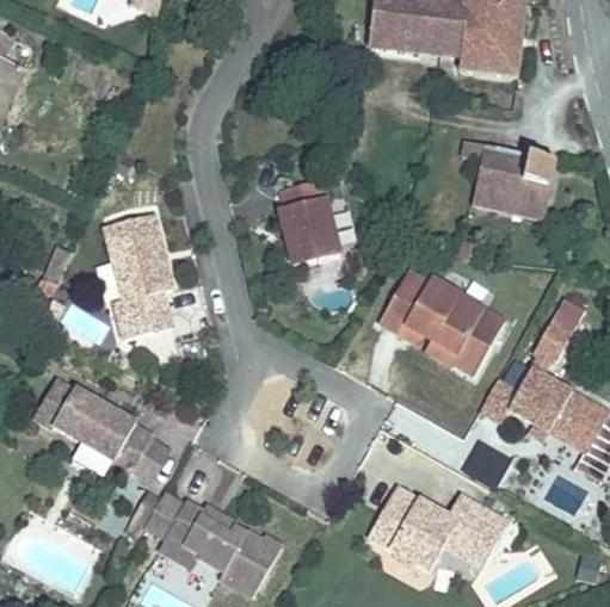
[(142,0),(131,0),(129,6),(140,11),(145,1),(142,0)]
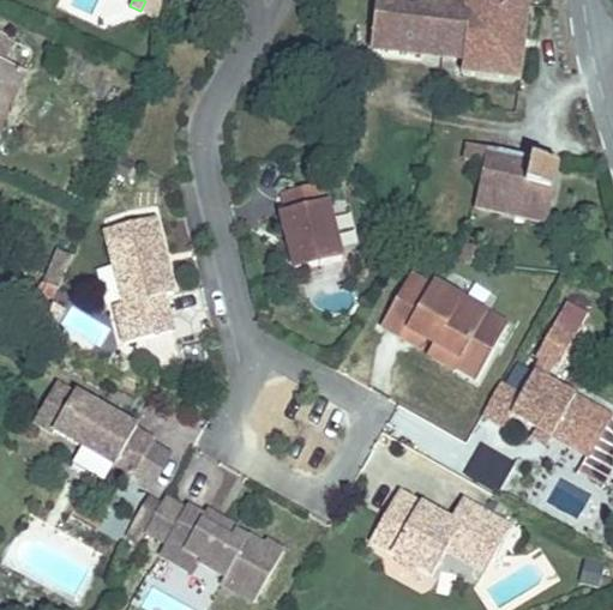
[(158,18),(161,0),(143,0),(145,1),(140,11),(158,18)]
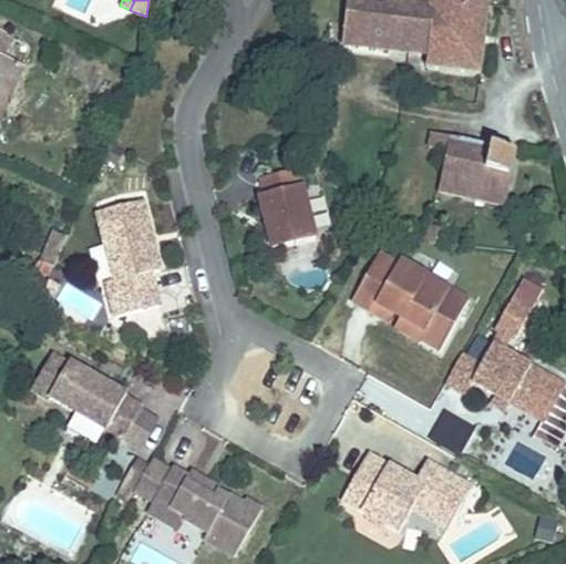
[(486,2),(486,0),(346,0),(341,42),(389,48),(394,0),(433,0),(426,52),(424,64),(480,71),(487,2),(486,2)]
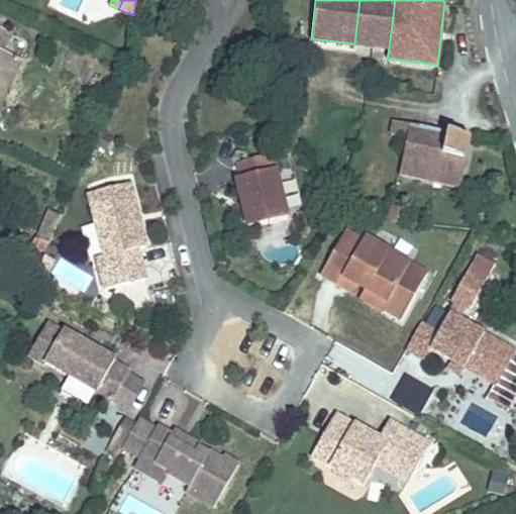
[(389,47),(395,0),(359,0),(354,43),(389,47)]
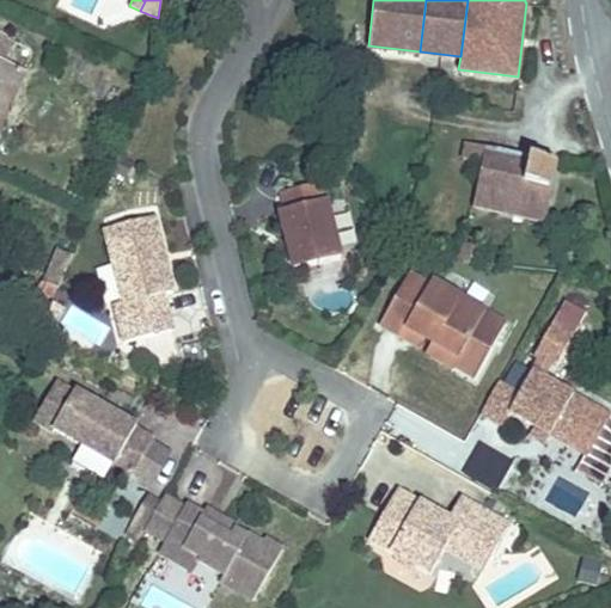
[(0,98),(11,103),(25,69),(1,59),(12,36),(0,30),(0,98)]
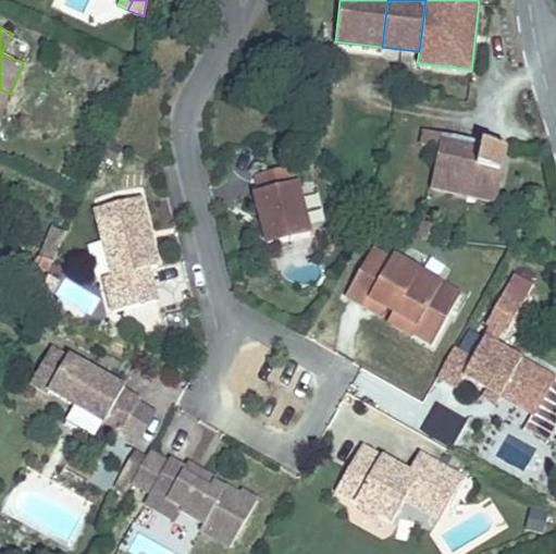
[(291,47),(292,36),(280,36),(280,47),(291,47)]
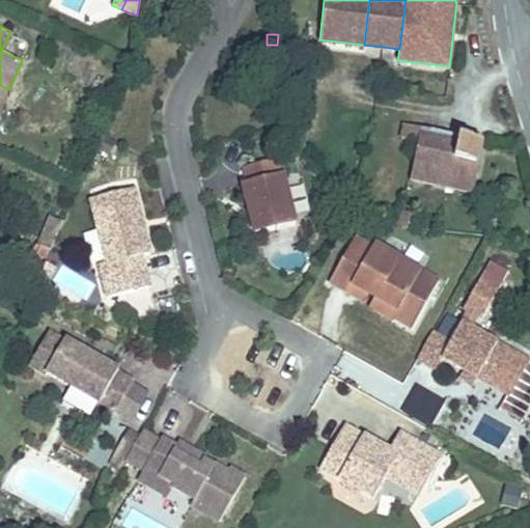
[(0,109),(9,89),(0,85),(0,109)]
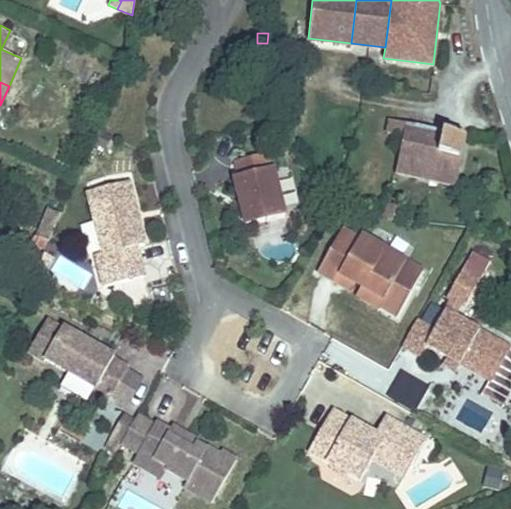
[(402,135),(405,122),(388,118),(387,131),(402,135)]
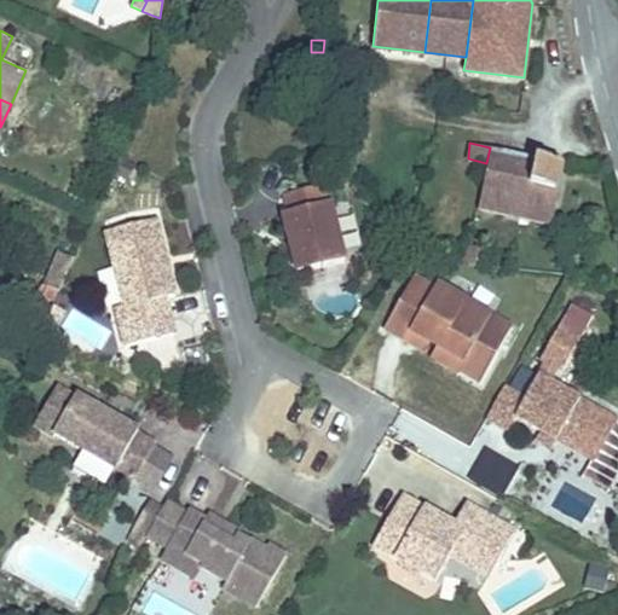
[(504,185),(512,152),(490,148),(486,163),(483,180),(504,185)]
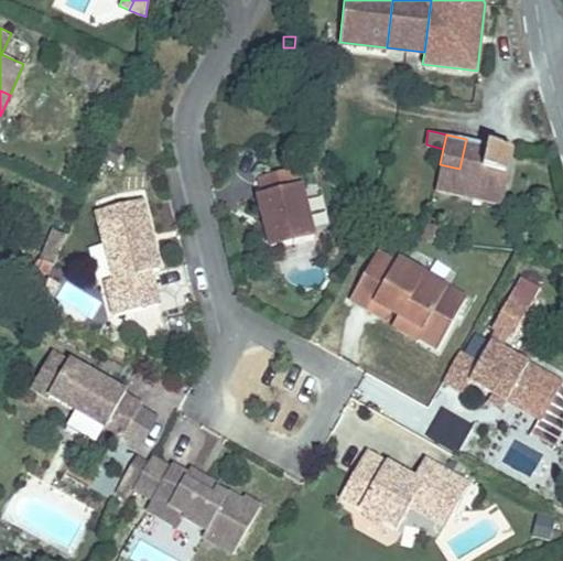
[(499,202),(505,173),(510,149),(466,139),(459,169),(440,164),(435,187),(499,202)]
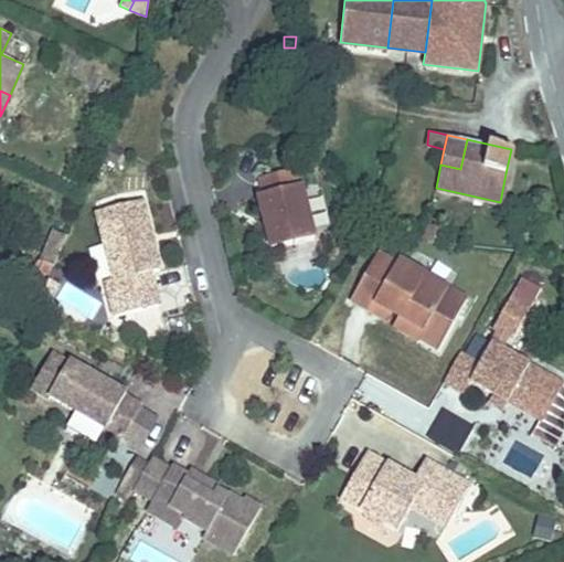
[(116,161),(121,149),(109,144),(103,156),(116,161)]
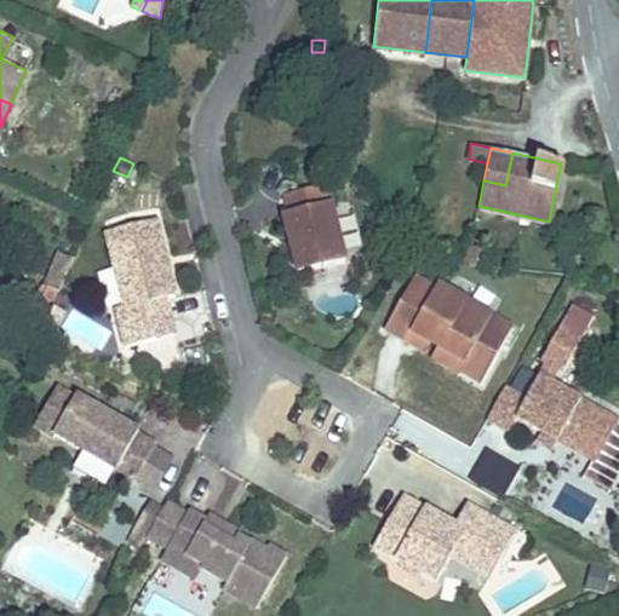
[(344,259),(326,182),(285,191),(288,211),(282,213),(290,240),(294,239),(297,247),(291,248),(297,271),(344,259)]
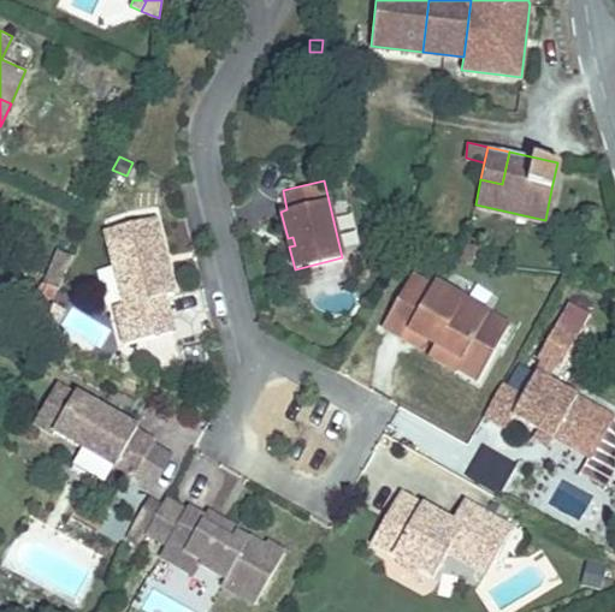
[(402,232),(409,223),(396,213),(390,223),(402,232)]
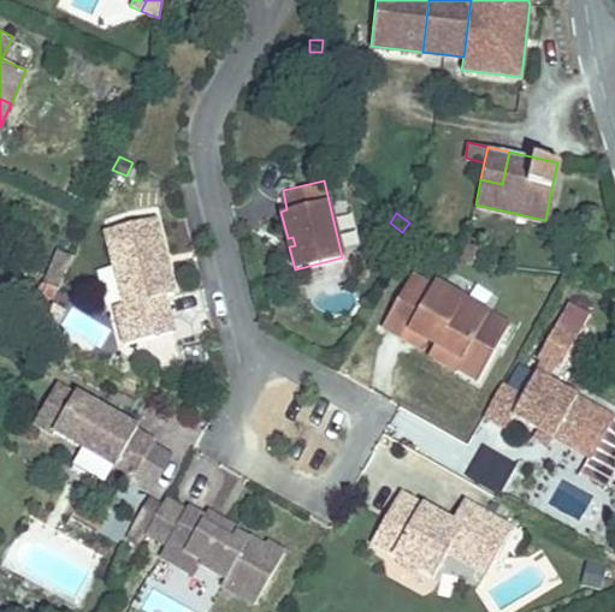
[(163,293),(173,291),(166,262),(158,263),(155,254),(164,251),(154,215),(105,227),(113,265),(123,303),(128,325),(167,315),(163,293)]
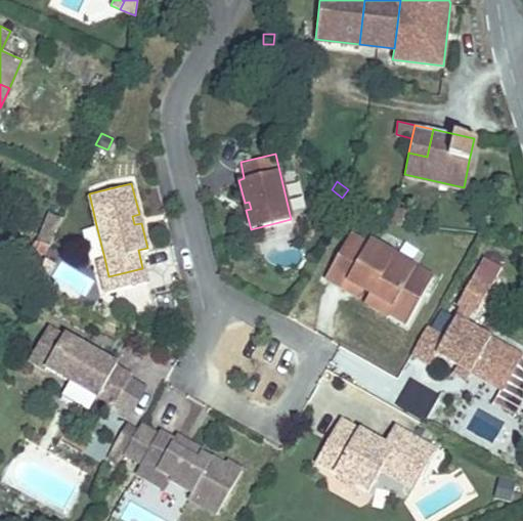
[(50,246),(62,218),(50,213),(38,241),(50,246)]
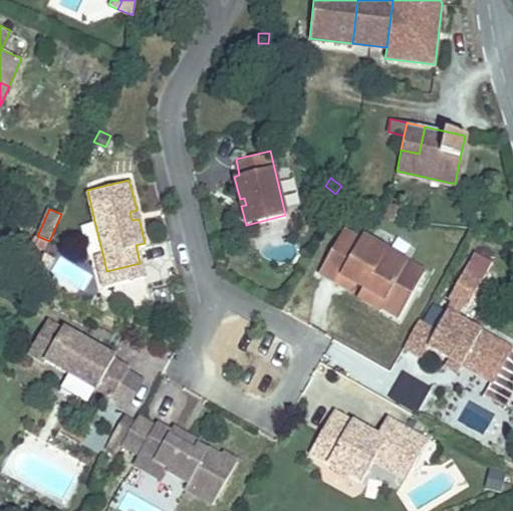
[(139,219),(137,210),(130,212),(132,220),(139,219)]
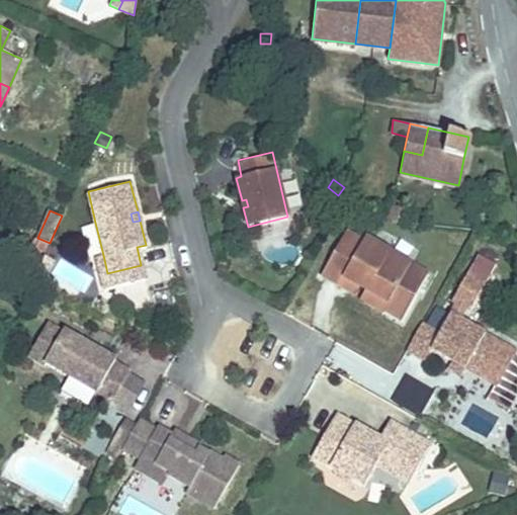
[(103,255),(95,223),(81,227),(88,259),(96,257),(103,255)]
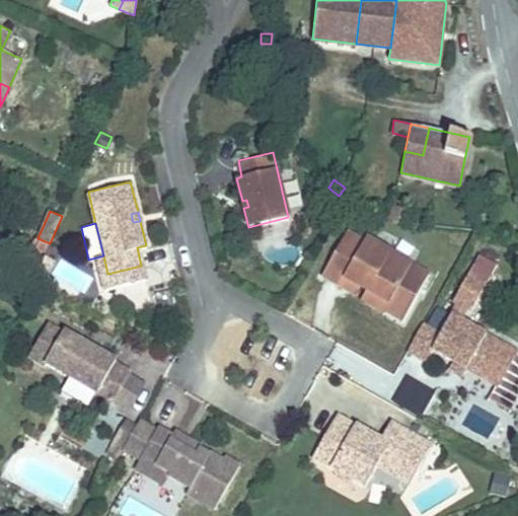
[(428,273),(365,237),(363,240),(346,230),(321,273),(340,284),(345,276),(347,273),(359,280),(356,283),(359,285),(367,289),(388,301),(383,308),(401,318),(428,273)]
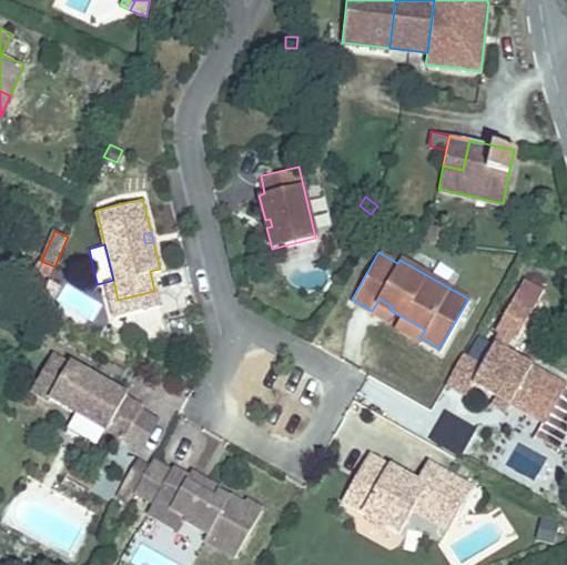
[(155,274),(163,306),(178,303),(170,271),(155,274)]
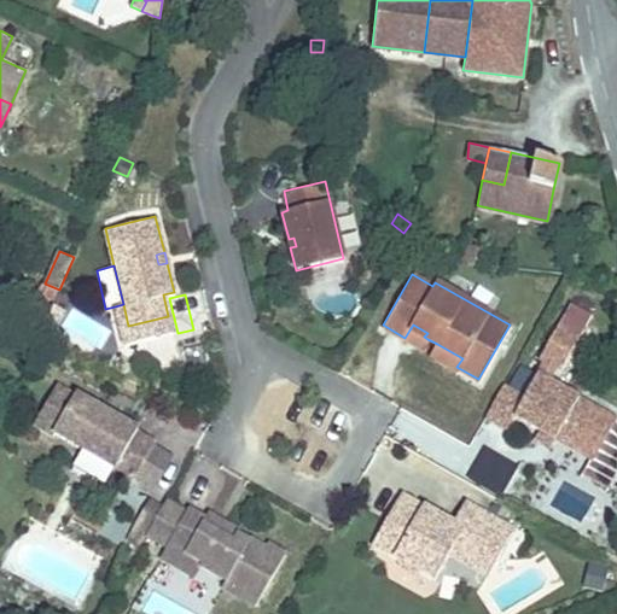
[(128,326),(123,304),(115,307),(120,327),(128,326)]
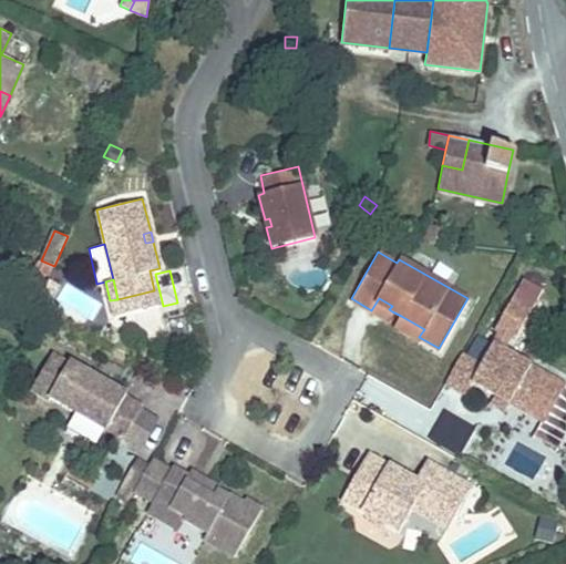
[(549,375),(502,347),(510,335),(514,338),(532,307),(513,296),(495,326),(500,329),(480,363),(461,352),(444,381),(464,392),(472,380),(494,392),(503,398),(510,401),(527,411),(549,375)]
